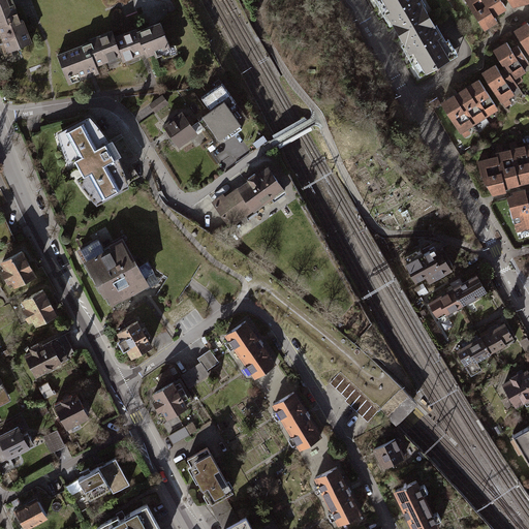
[(8,0),(0,0),(0,48),(3,57),(32,45),(23,21),(18,23),(8,0)]
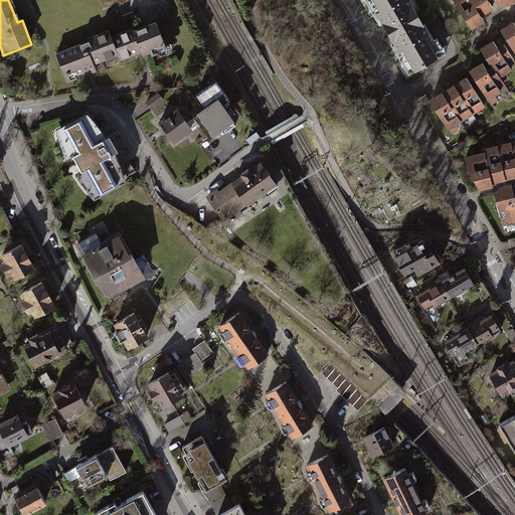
[(406,0),(364,0),(407,77),(440,59),(406,0)]
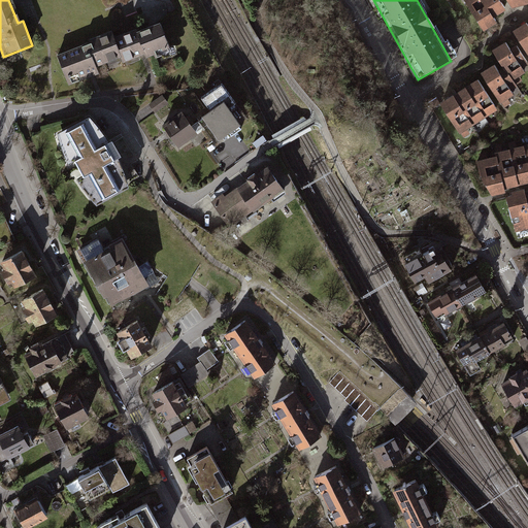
[(527,0),(463,0),(483,30),(496,22),(493,17),(505,9),(500,1),(501,0),(507,0),(512,6),(527,2),(527,0)]
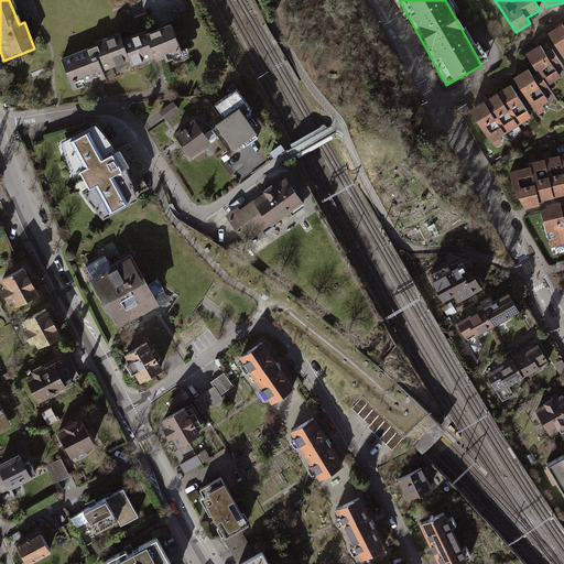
[(563,28),(560,22),(546,32),(563,58),(563,28)]
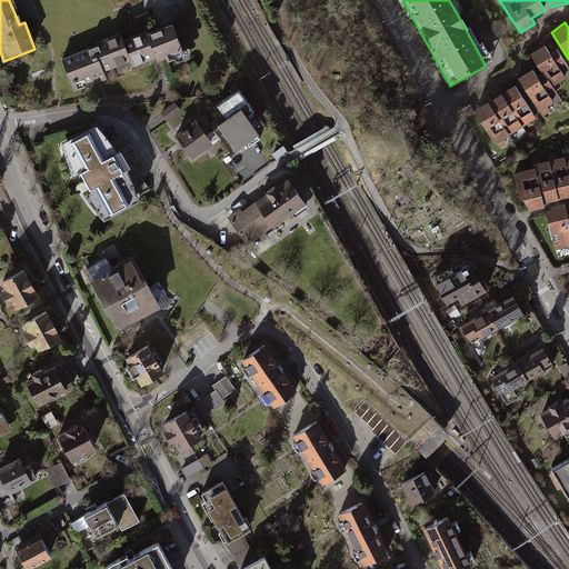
[(145,30),(121,39),(129,61),(151,53),(153,60),(181,49),(172,25),(147,35),(145,30)]
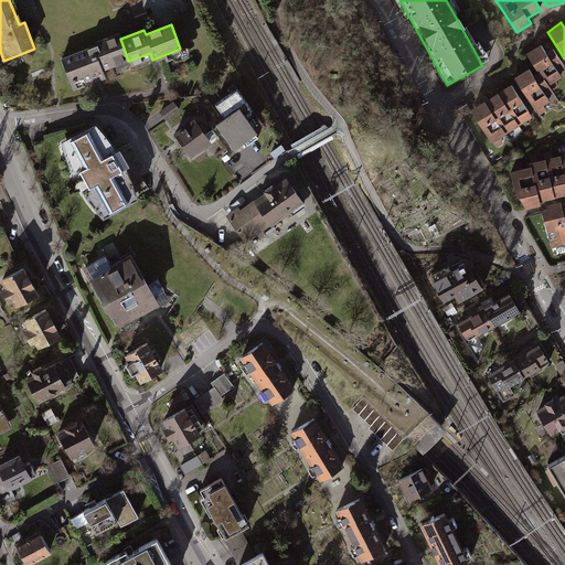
[(128,61),(120,39),(118,33),(91,43),(92,48),(61,57),(72,88),(104,77),(102,71),(128,61)]
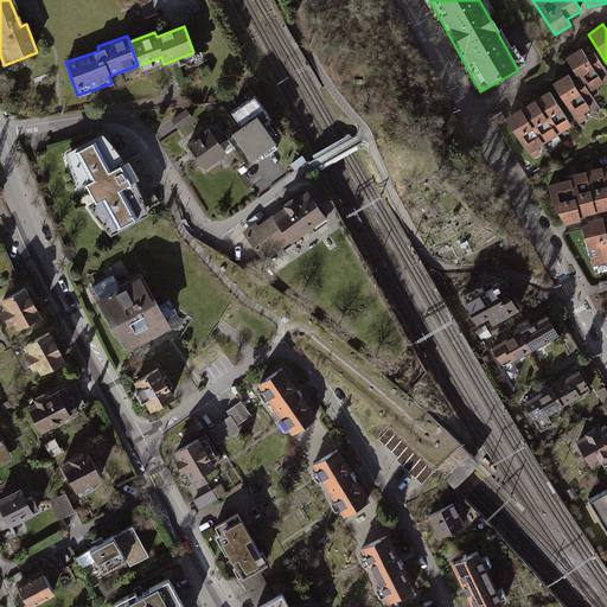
[(567,72),(551,82),(575,119),(598,104),(593,97),(600,93),(595,87),(602,82),(599,76),(605,72),(592,50),(586,53),(580,45),(562,56),(576,78),(572,81),(567,72)]
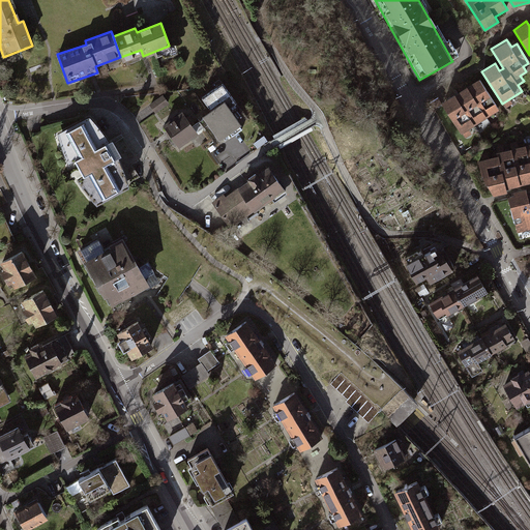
[(477,78),(440,100),(460,134),(498,110),(477,78)]
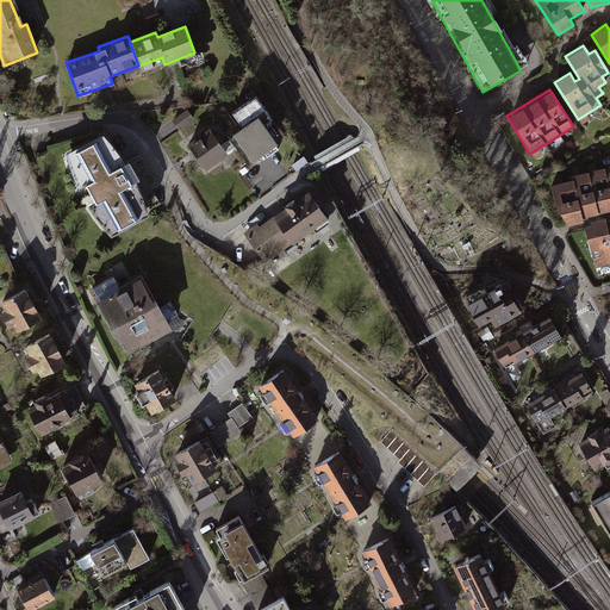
[(250,122),(251,124),(259,119),(262,126),(273,119),(256,97),(234,112),(243,126),(250,122)]
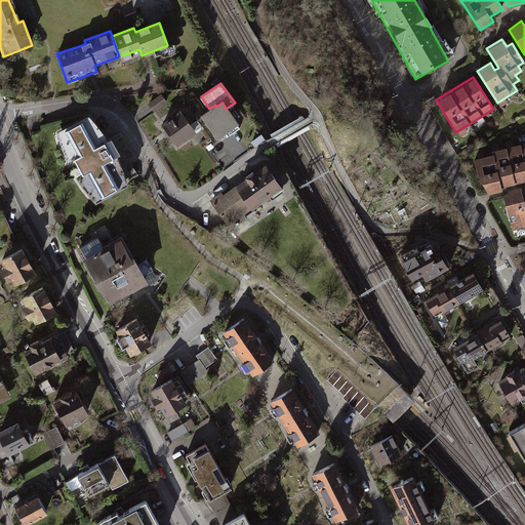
[(154,111),(166,102),(162,95),(150,105),(154,111)]
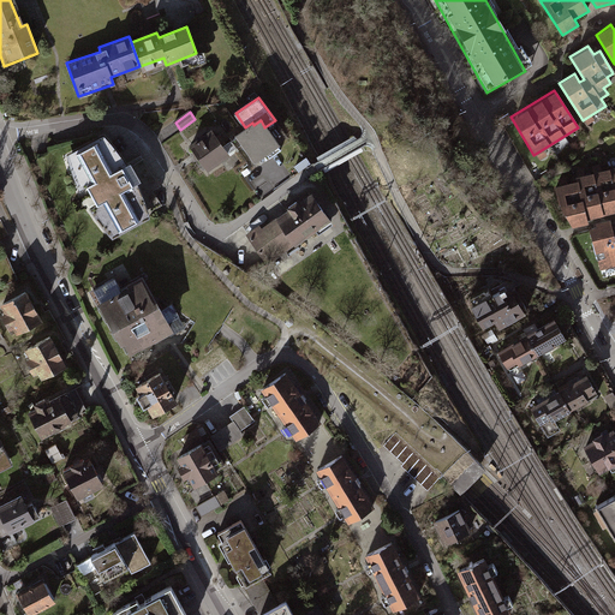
[(281,150),(264,127),(261,120),(254,125),(239,135),(256,157),(266,151),(270,159),(281,150)]
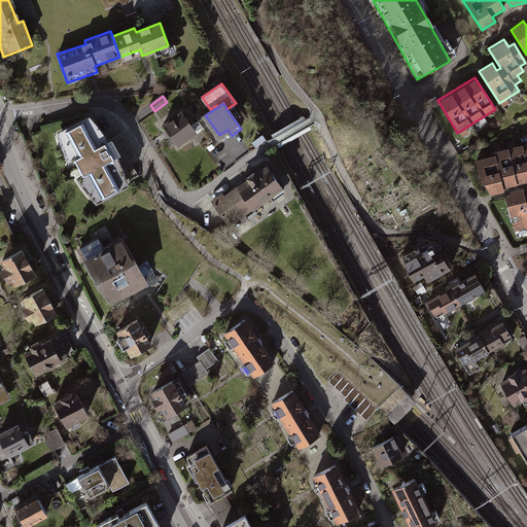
[(178,144),(196,132),(182,112),(165,125),(178,144)]
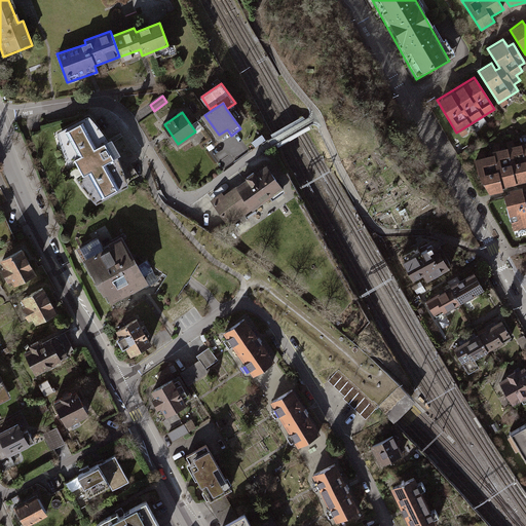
[(105,142),(102,143),(88,118),(61,133),(98,199),(125,184),(111,159),(114,157),(111,153),(109,154),(106,147),(108,146),(105,142)]
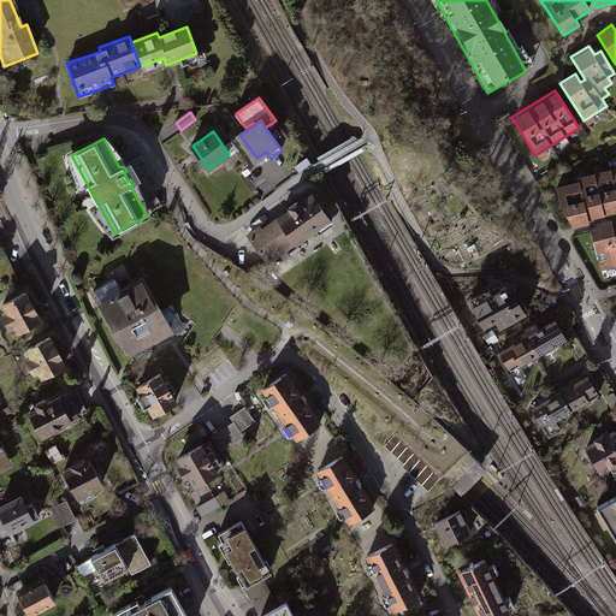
[(128,157),(137,177),(144,173),(135,153),(128,157)]
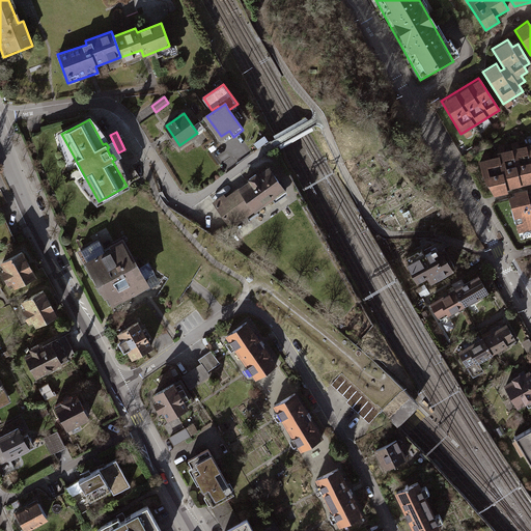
[(258,148),(269,141),(266,137),(255,144),(258,148)]
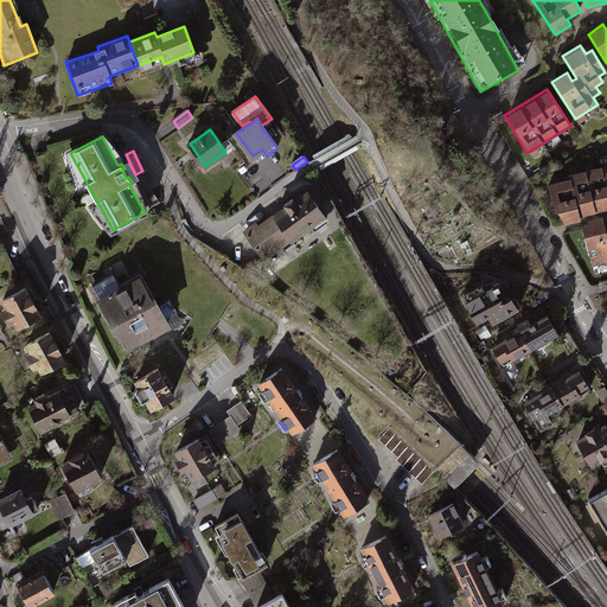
[(568,179),(547,185),(550,200),(563,223),(579,219),(577,215),(606,208),(606,165),(568,176),(568,179)]
